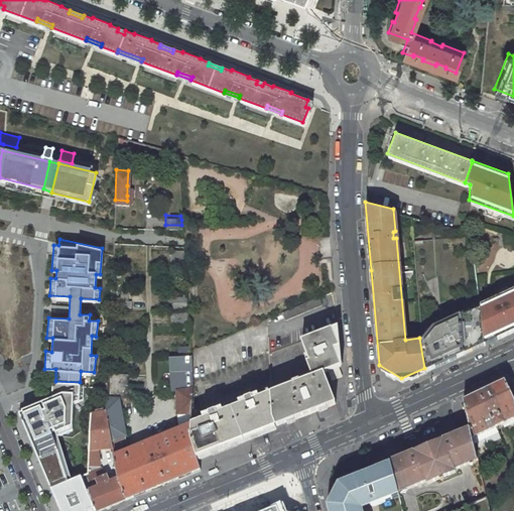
[(182,246),(169,246),(170,267),(183,267),(183,259),(182,246)]
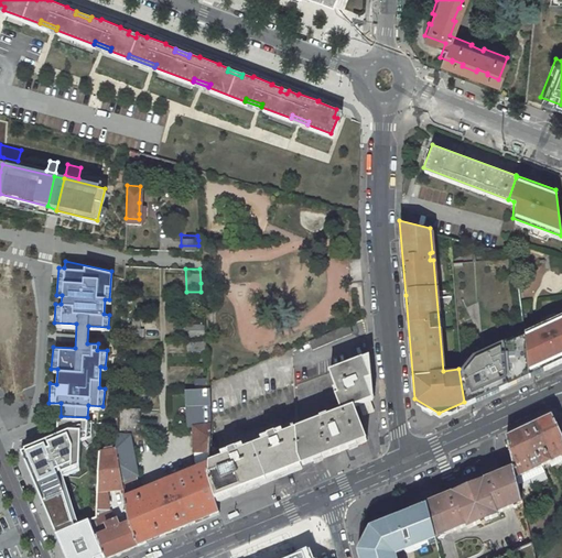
[(526,368),(526,373),(561,356),(561,310),(522,329),(523,332),(525,345),(526,368)]
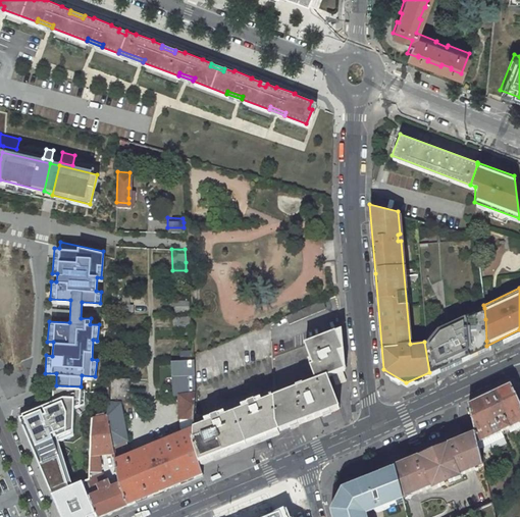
[(187,307),(187,296),(173,297),(173,307),(187,307)]
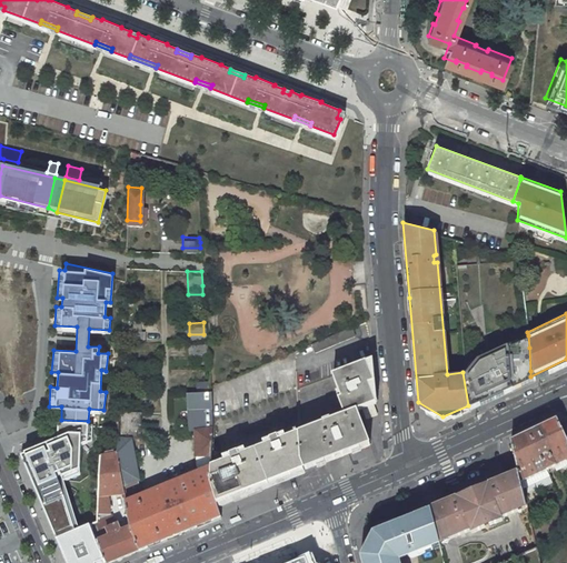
[(352,330),(349,322),(310,339),(314,347),(352,330)]
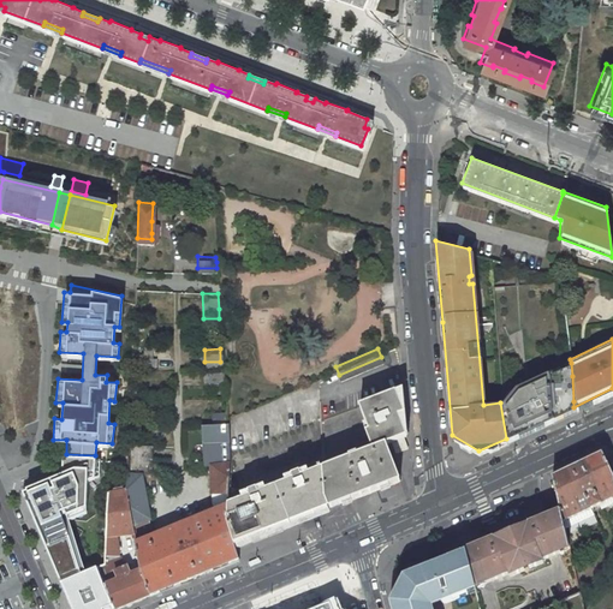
[(500,402),(506,439),(516,434),(515,430),(540,419),(541,422),(560,413),(558,409),(573,401),(572,376),(571,363),(551,372),(549,369),(513,386),(511,389),(510,393),(504,396),(500,402)]
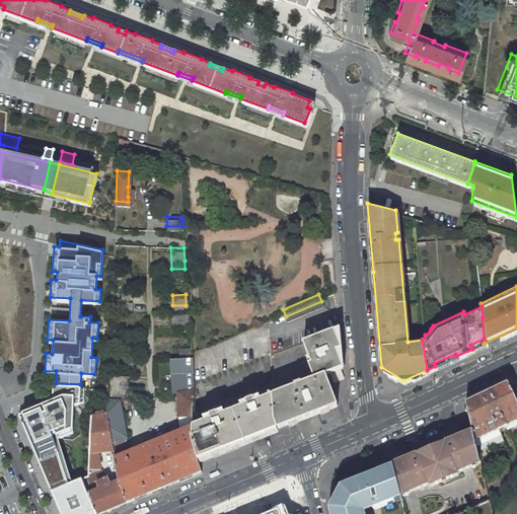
[(172,321),(188,320),(187,310),(172,311),(172,321)]
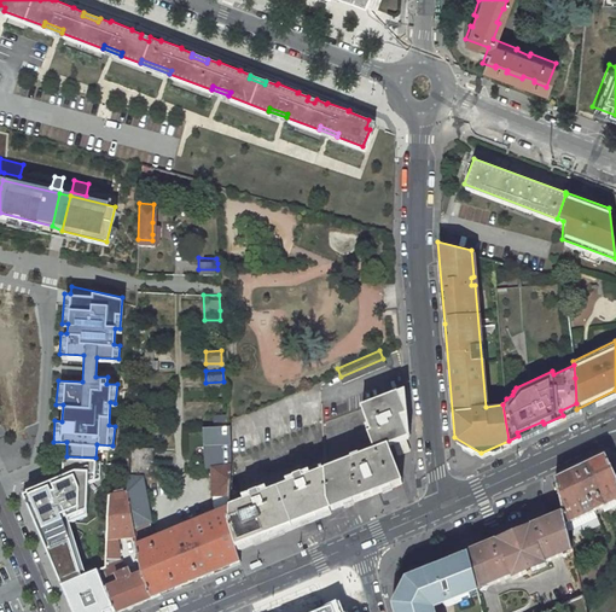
[(323,465),(325,495),(329,506),(400,478),(385,441),(393,438),(396,449),(407,446),(404,435),(407,433),(399,413),(405,411),(396,389),(359,402),(370,427),(366,429),(373,447),(323,465)]
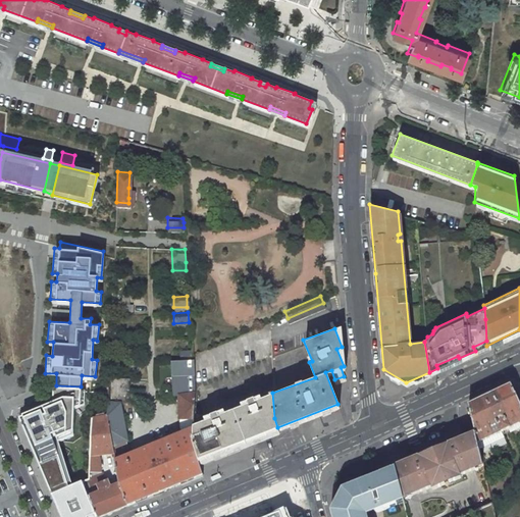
[(486,346),(486,341),(473,347),(475,351),(486,346)]
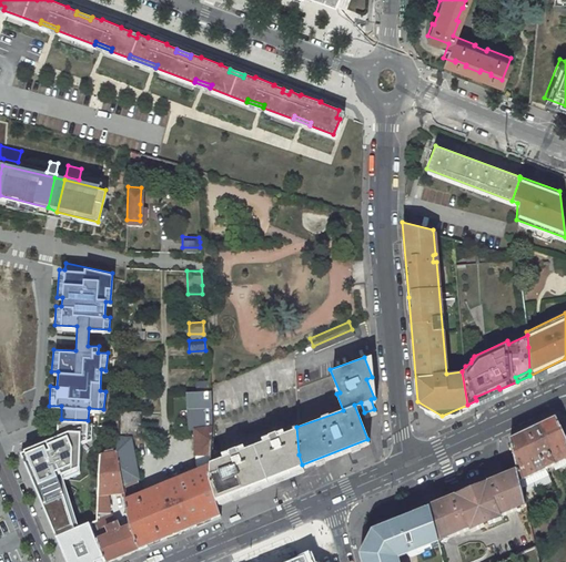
[(209,461),(211,429),(208,387),(184,388),(185,405),(187,422),(193,425),(193,458),(196,467),(123,497),(124,502),(128,521),(138,544),(219,511),(214,498),(209,478),(209,461)]
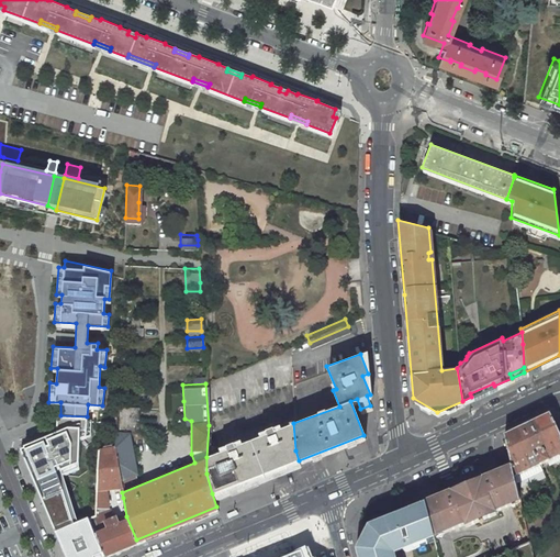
[(470,393),(471,397),(494,386),(493,383),(470,393)]
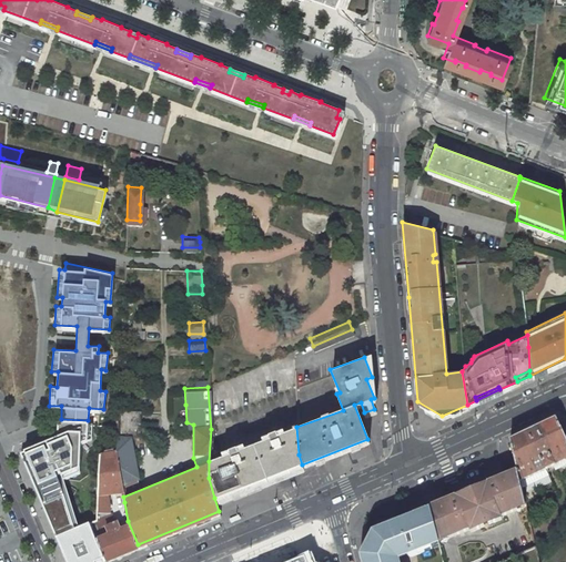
[(121,433),(128,433),(138,435),(140,406),(123,406),(121,433)]
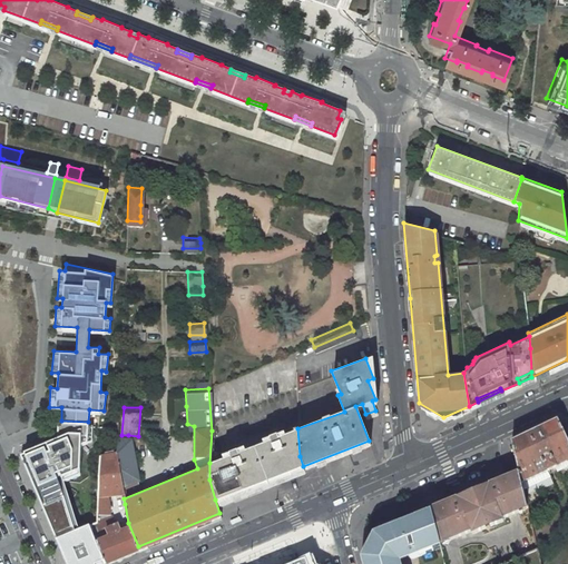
[(519,477),(567,454),(567,441),(556,416),(509,438),(517,468),(519,477)]
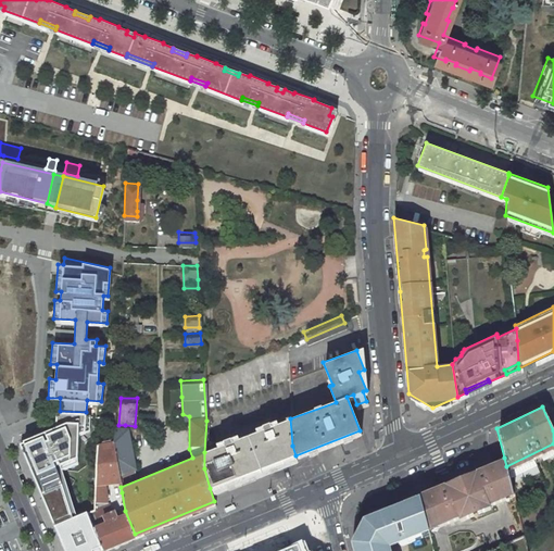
[(92,550),(91,547),(100,543),(87,509),(75,514),(58,463),(76,456),(77,431),(87,427),(89,412),(86,412),(60,411),(55,410),(55,426),(20,440),(66,550),(92,550)]
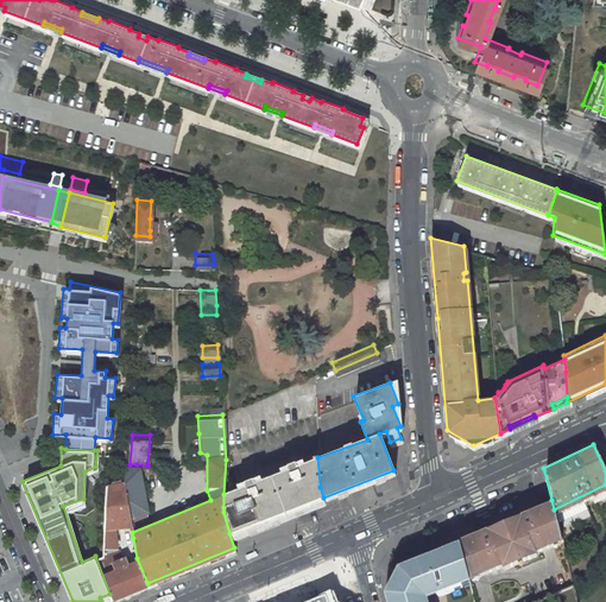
[(223,494),(223,512),(229,533),(323,498),(320,487),(317,457),(297,466),(296,462),(286,466),(289,469),(254,482),(252,479),(244,482),(245,486),(223,494)]
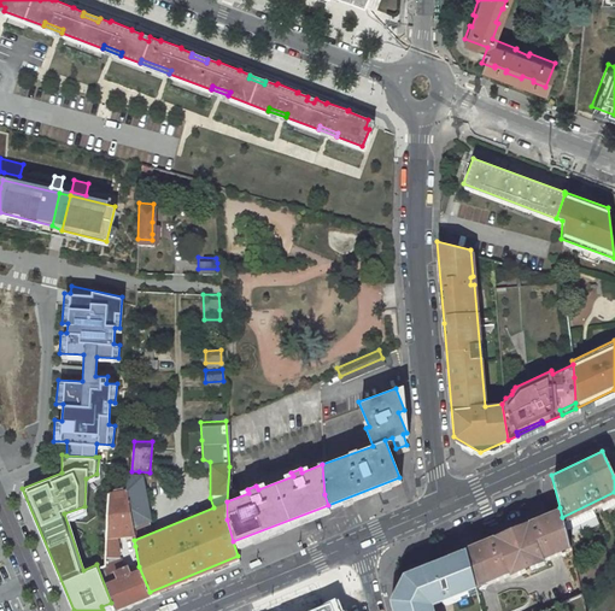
[(106,491),(105,533),(113,532),(123,530),(133,529),(132,526),(130,522),(124,487),(126,486),(126,473),(117,471),(116,488),(106,491)]
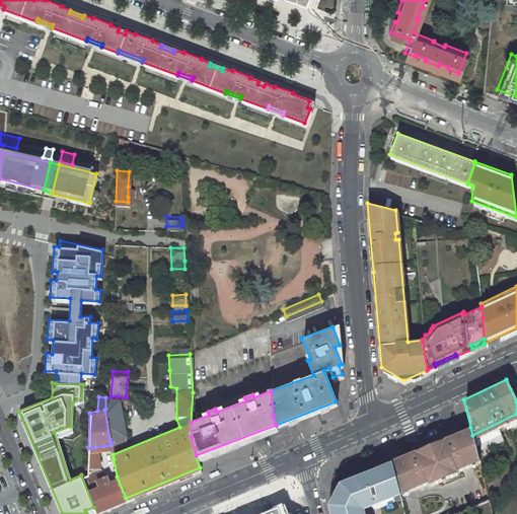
[(109,439),(123,434),(124,433),(117,396),(111,396),(105,396),(105,397),(105,409),(104,410),(109,439)]
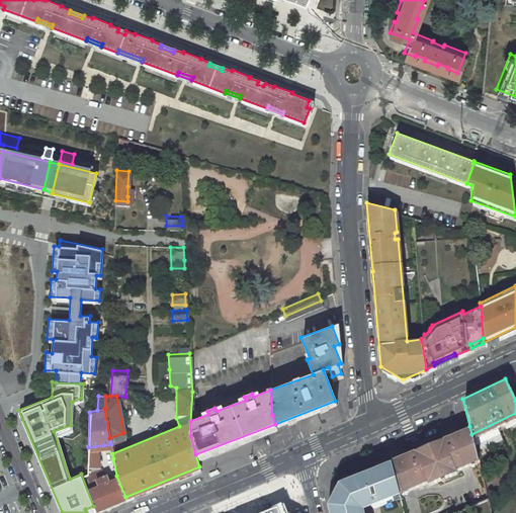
[(471,434),(469,426),(448,435),(450,438),(448,438),(446,438),(444,439),(443,441),(442,438),(414,449),(415,453),(414,452),(411,452),(410,453),(409,455),(408,452),(390,459),(397,488),(398,491),(426,479),(427,482),(455,469),(454,467),(478,457),(471,434)]
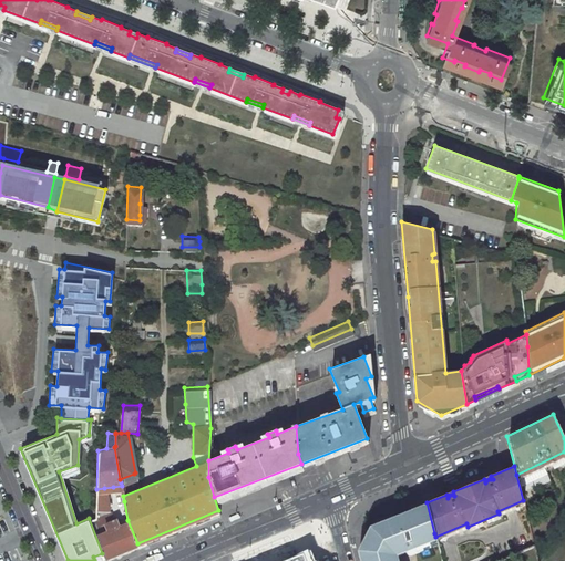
[(134,474),(120,479),(121,482),(124,480),(126,485),(137,480),(134,474)]
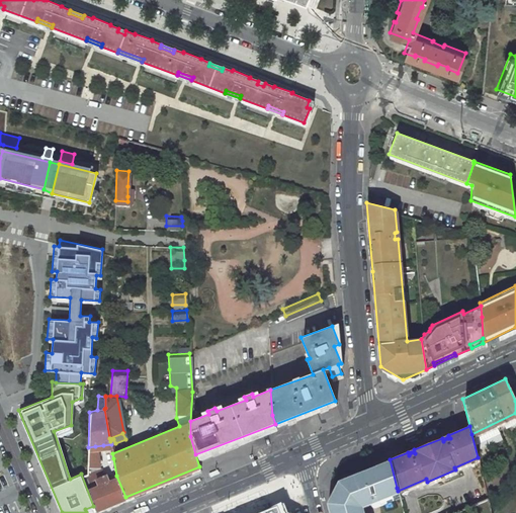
[(111,444),(103,445),(105,459),(113,458),(112,453),(111,444)]
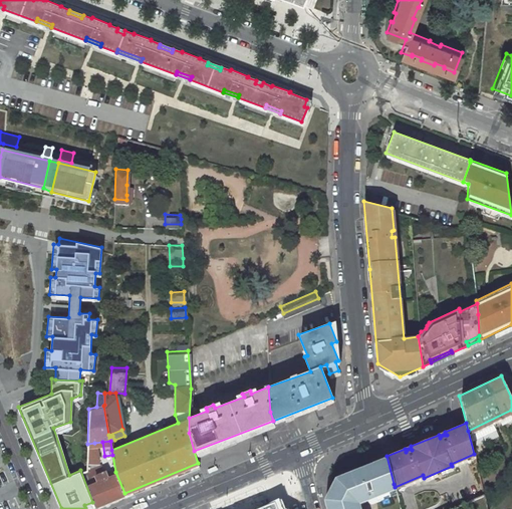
[(86,461),(97,461),(94,453),(94,443),(87,444),(86,461)]
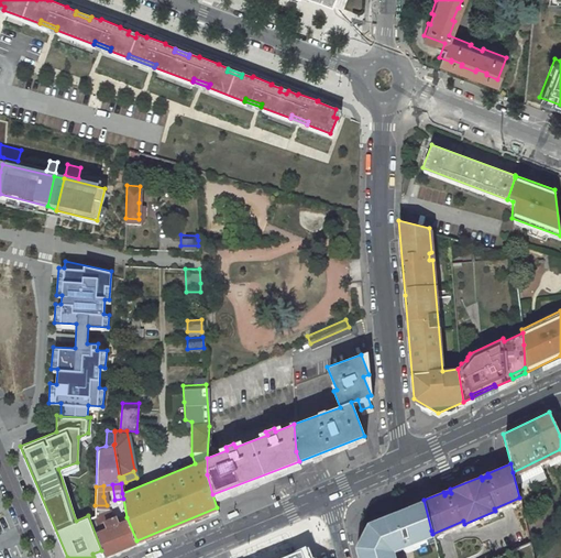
[(425,534),(431,531),(424,500),(367,523),(354,547),(356,557),(392,557),(389,548),(402,544),(404,547),(405,547),(406,547),(426,539),(425,534)]
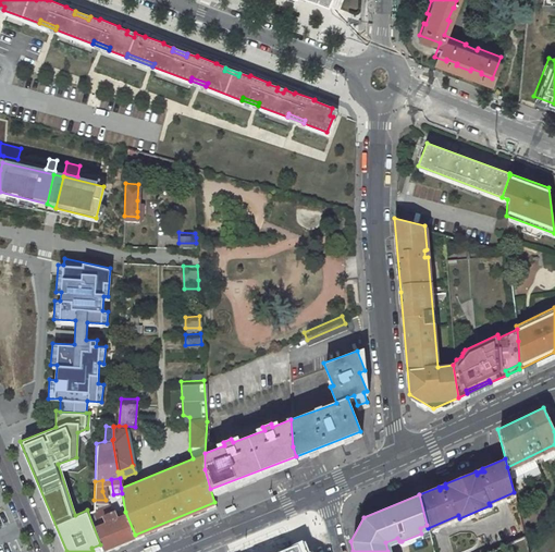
[(102,549),(135,535),(125,512),(116,515),(113,505),(110,507),(106,500),(94,500),(93,507),(87,510),(100,544),(102,549)]
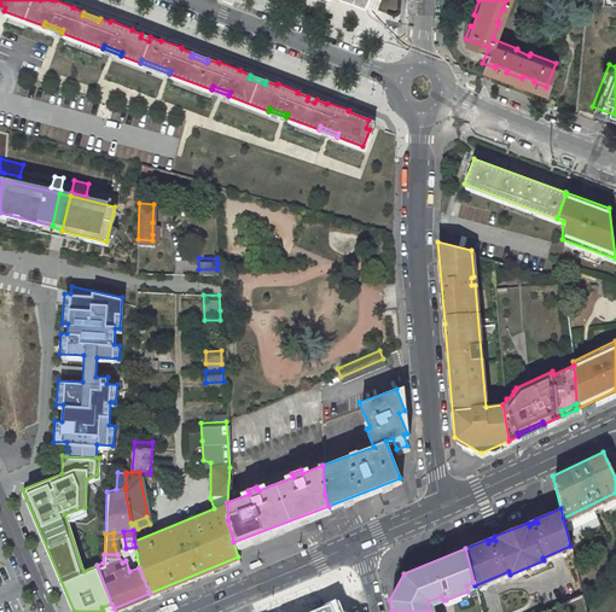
[(466,586),(468,592),(476,589),(475,586),(474,582),(466,586)]
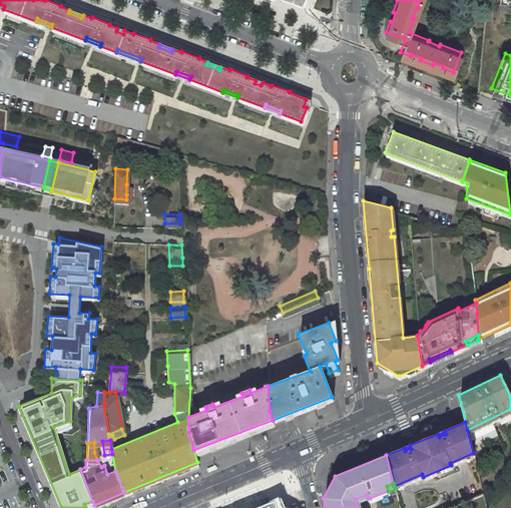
[(278,507),(271,499),(249,507),(278,507)]
